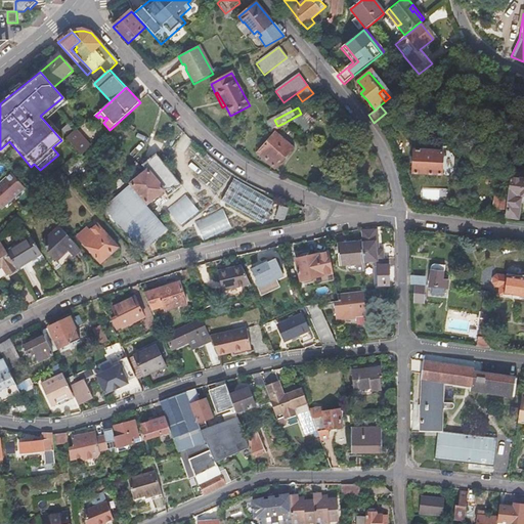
[(277,126),(274,120),(269,122),(272,129),(277,126)]
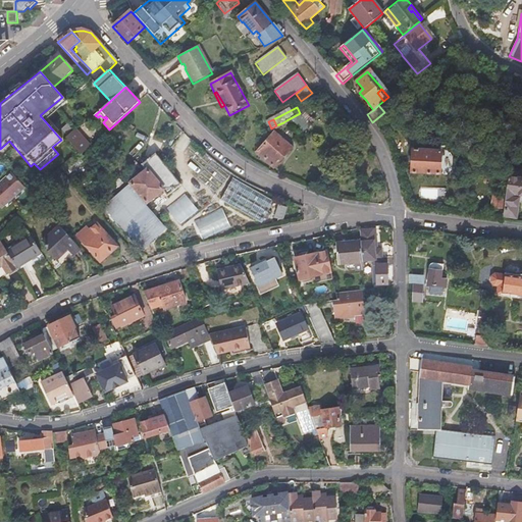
[(276,125),(271,128),(272,132),(285,125),(283,122),(276,125)]
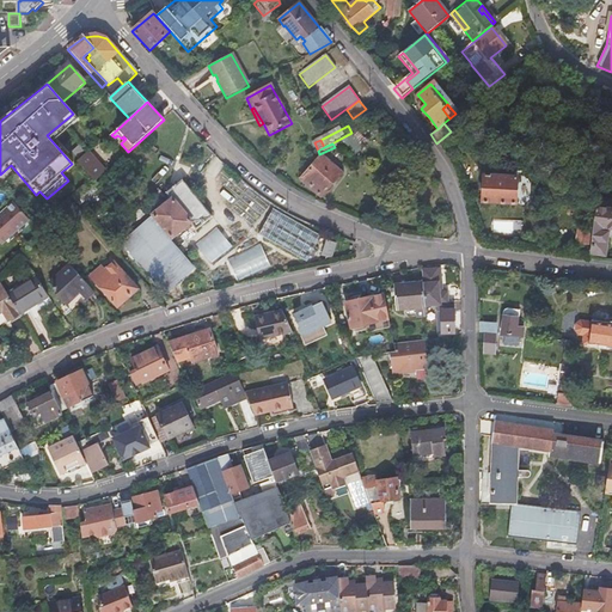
[(77,161),(95,182),(103,173),(98,167),(101,165),(96,158),(92,161),(85,154),(77,161)]
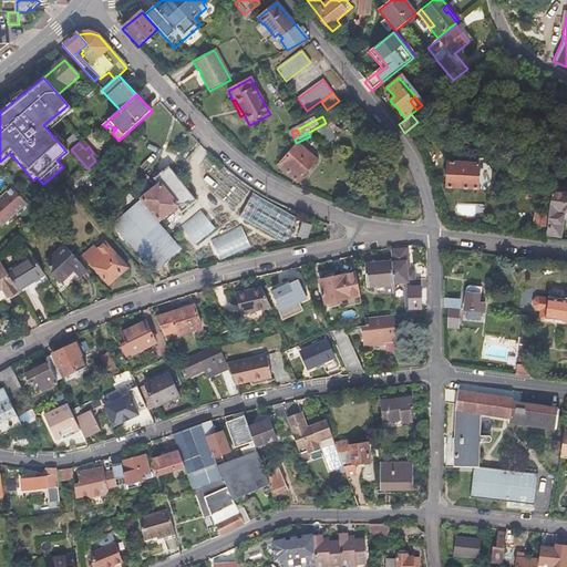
[(303,169),(312,160),(298,146),(279,166),(297,183),(307,172),(303,169)]
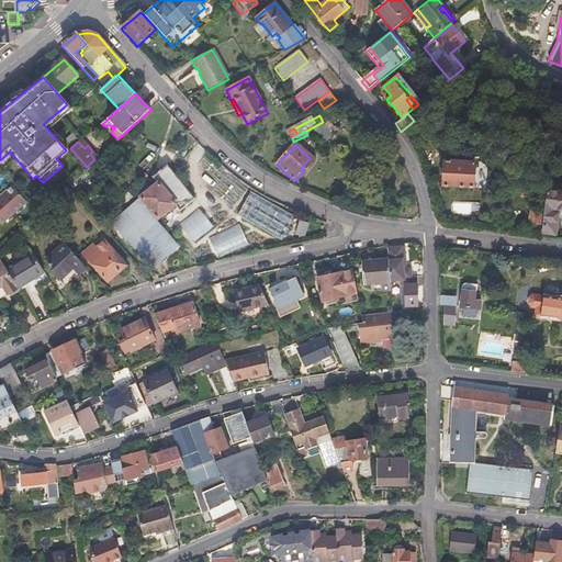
[(313,160),(310,158),(301,168),(304,170),(313,160)]
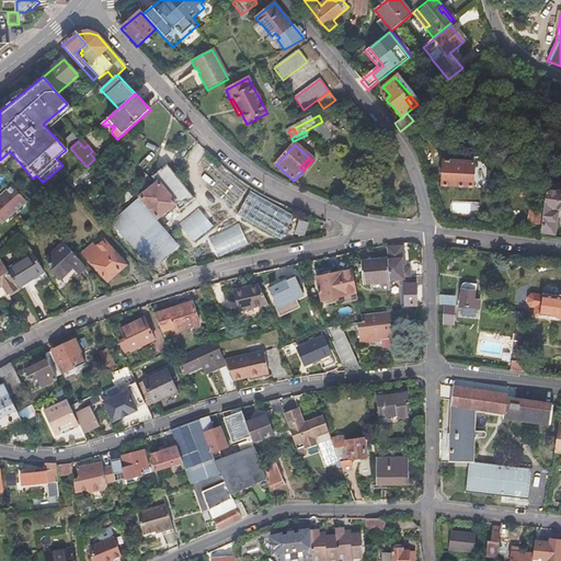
[(443,185),(472,187),(473,162),(444,161),(443,185)]
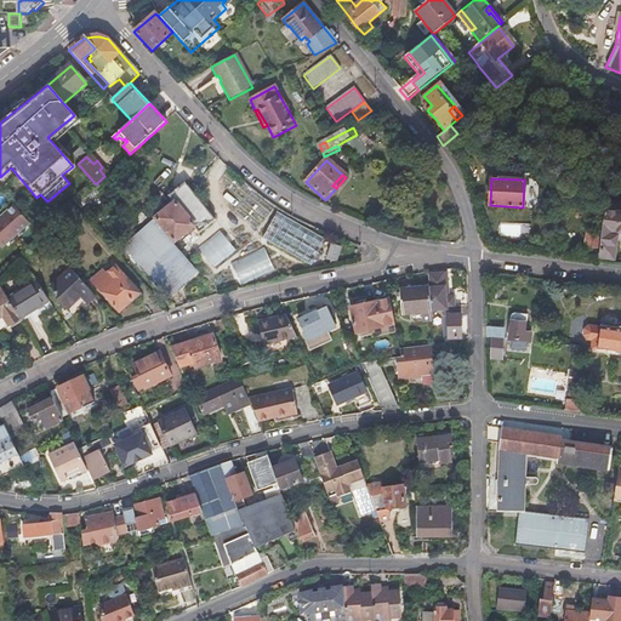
[(174,204),(154,220),(174,243),(193,227),(199,234),(215,221),(184,184),(169,197),(174,204)]
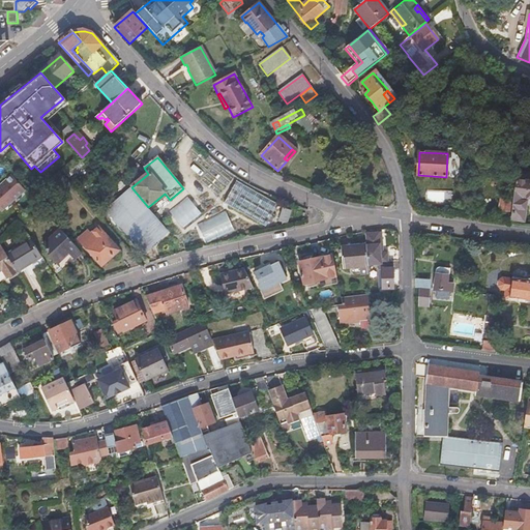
[(74,173),(83,165),(80,162),(70,169),(74,173)]
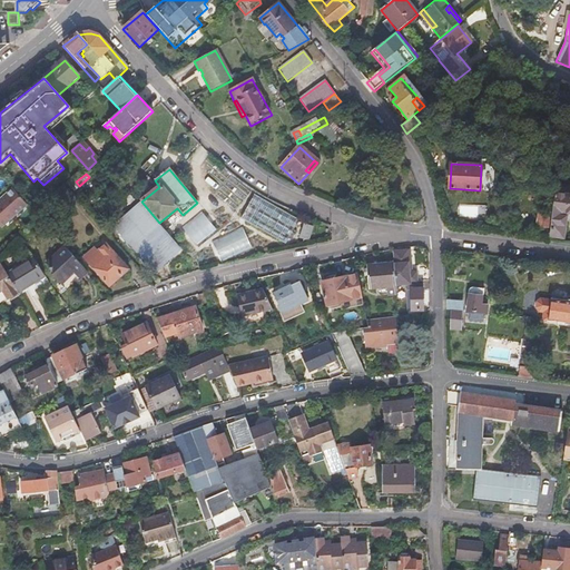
[(559,177),(558,186),(558,190),(569,193),(569,188),(562,187),(562,177),(559,177)]
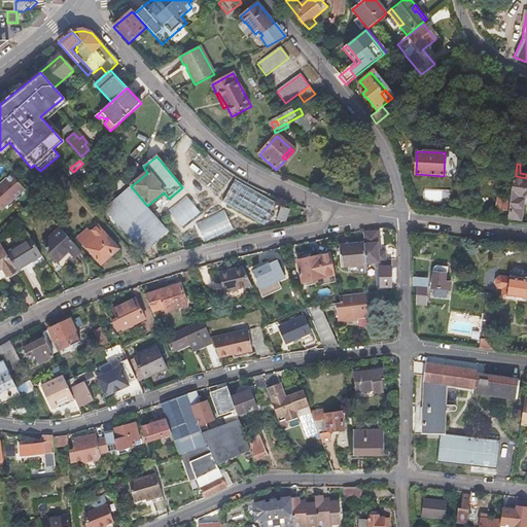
[(60,175),(53,182),(48,185),(58,195),(69,184),(60,175)]
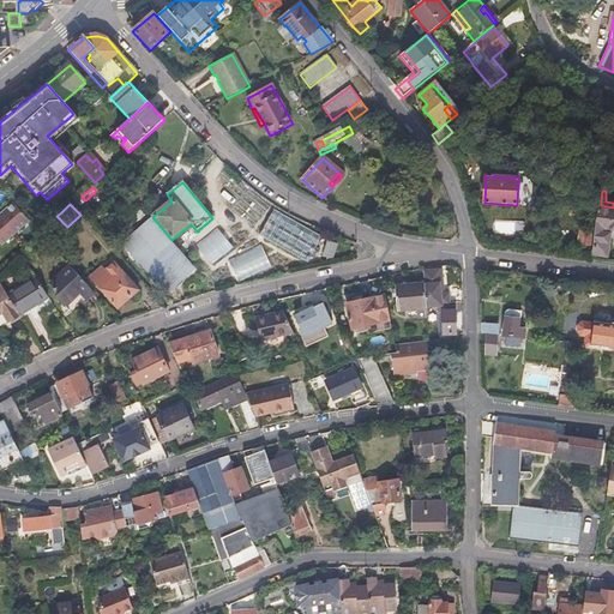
[(613,211),(599,209),(593,254),(607,257),(611,229),(613,229),(613,211)]
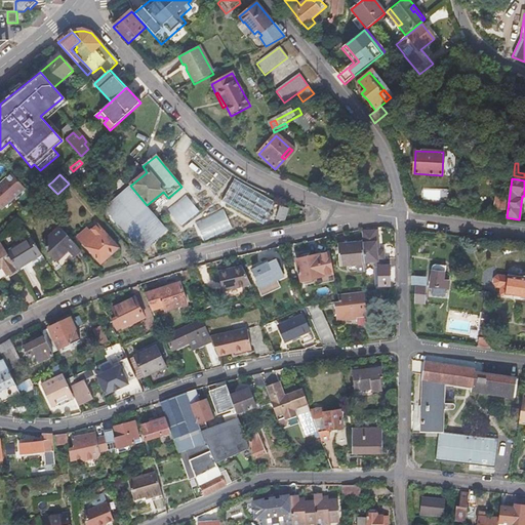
[(275,203),(234,179),(221,201),(263,225),(275,203)]
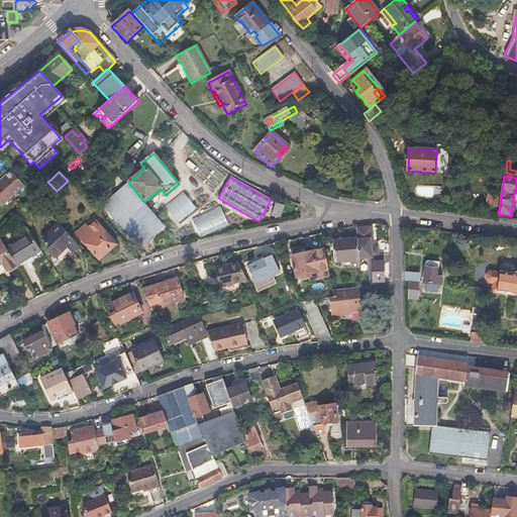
[(128,183),(125,186),(140,205),(144,202),(128,183)]
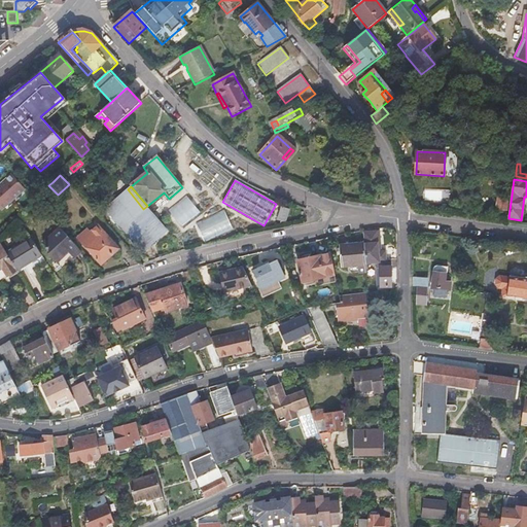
[(143,209),(128,189),(103,209),(140,254),(165,235),(143,209)]
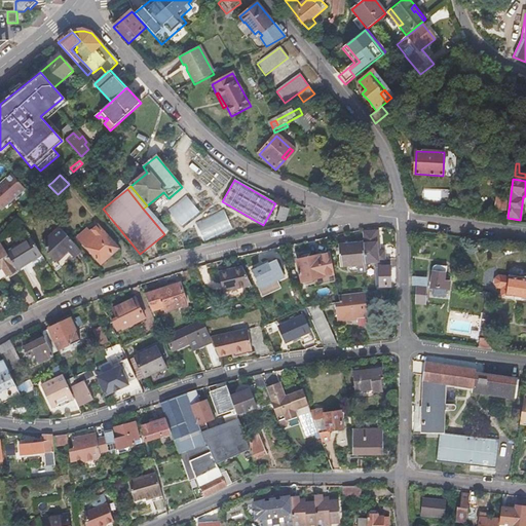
[(496,210),(506,211),(508,197),(498,196),(496,210)]
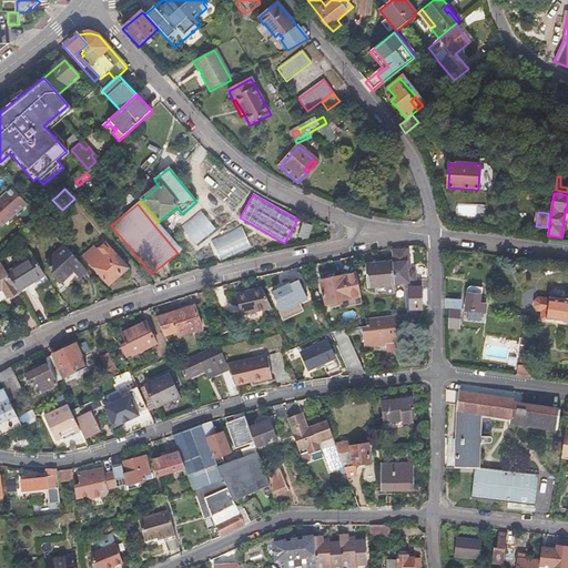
[(49,230),(40,219),(32,226),(41,236),(49,230)]
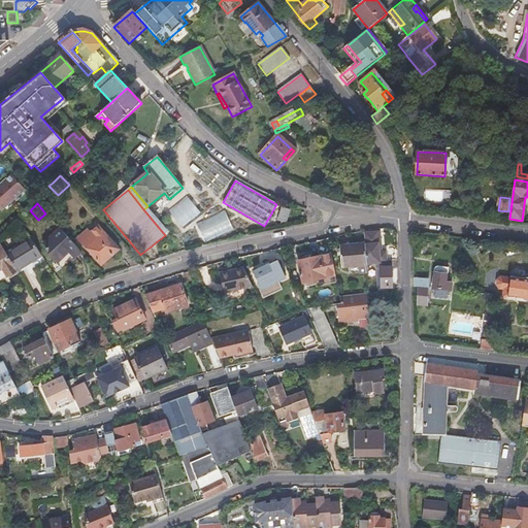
[(74,259),(81,253),(61,229),(43,245),(48,252),(46,253),(57,264),(69,253),(74,259)]
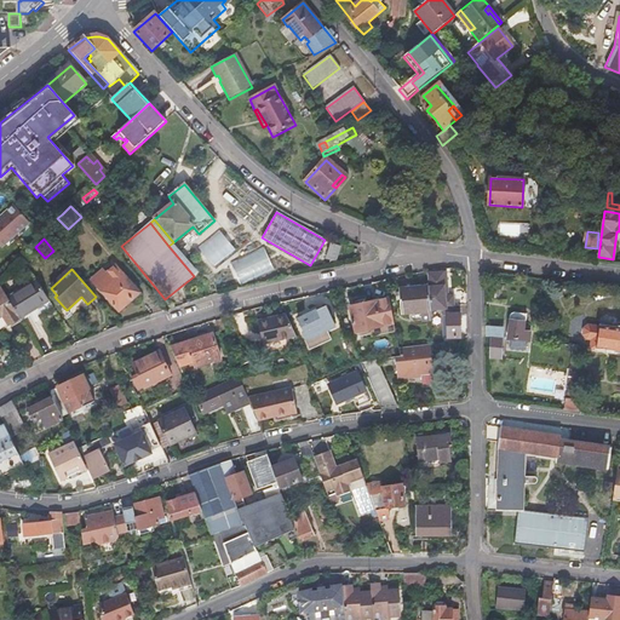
[(430,310),(447,308),(466,306),(465,294),(442,296),(441,271),(426,273),(428,287),(430,310)]
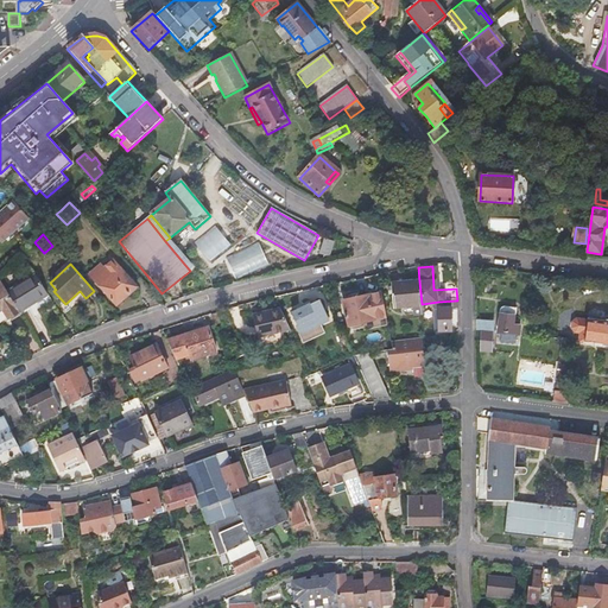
[(116,306),(137,287),(120,267),(99,286),(116,306)]
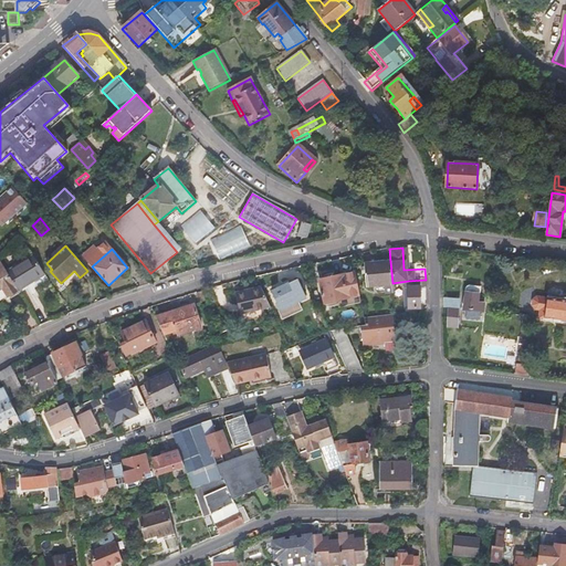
[(43,275),(32,257),(18,266),(6,273),(18,291),(24,286),(43,275)]
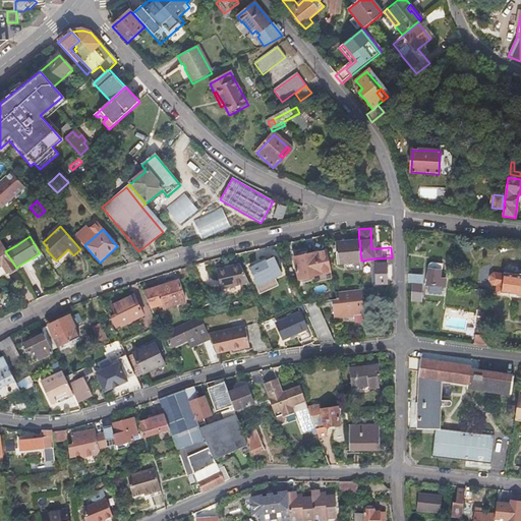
[(361,262),(361,261),(359,241),(335,243),(337,264),(353,263),(353,270),(361,270),(361,262)]
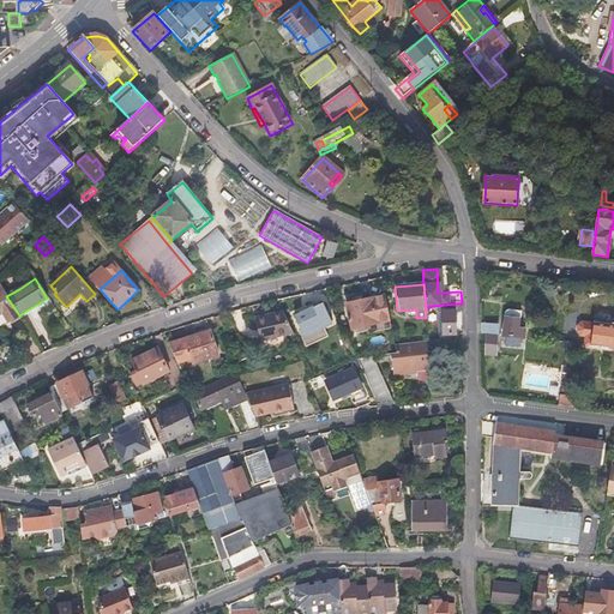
[(0,286),(0,331),(10,326),(8,323),(19,315),(6,296),(5,293),(0,286)]
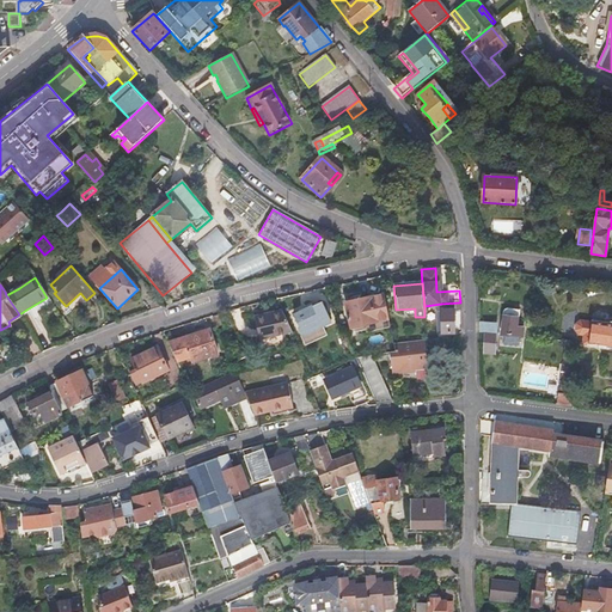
[(17,285),(5,292),(6,295),(19,288),(17,285)]
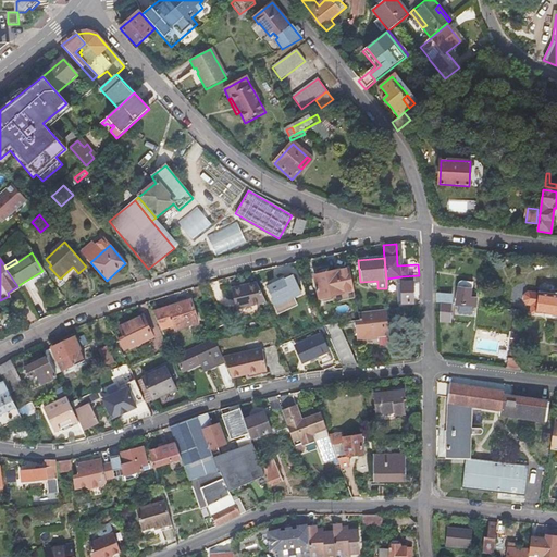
[(318,298),(354,291),(349,269),(313,275),(318,298)]
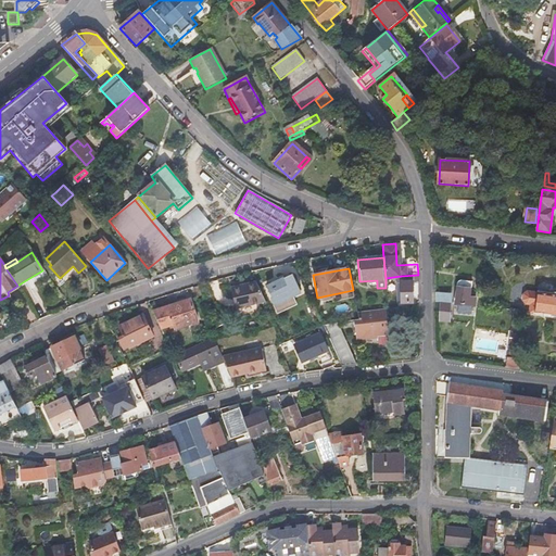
[(292,275),(267,287),(276,304),(300,292),(292,275)]
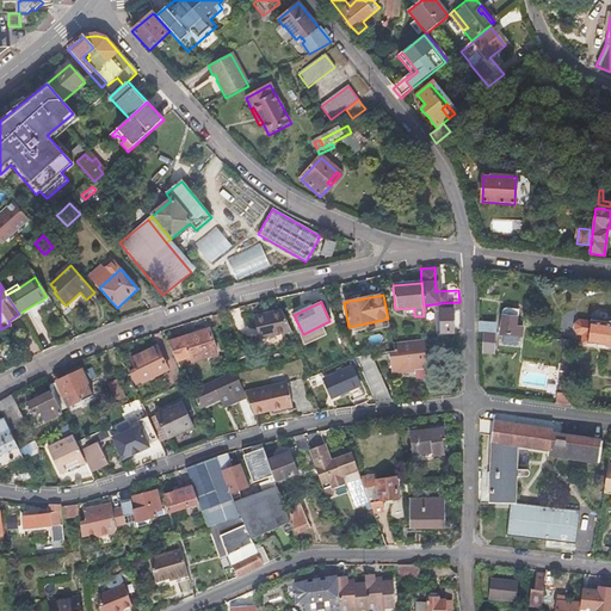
[(460,302),(440,303),(440,333),(452,333),(452,310),(458,309),(460,302)]
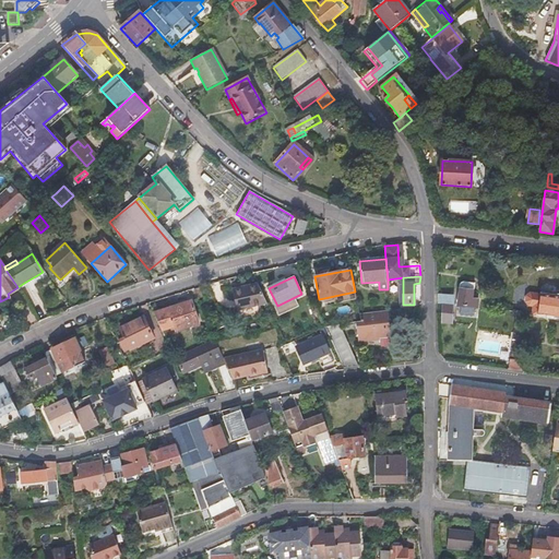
[(456,306),(476,308),(477,300),(472,299),(474,283),(460,282),(456,306)]
